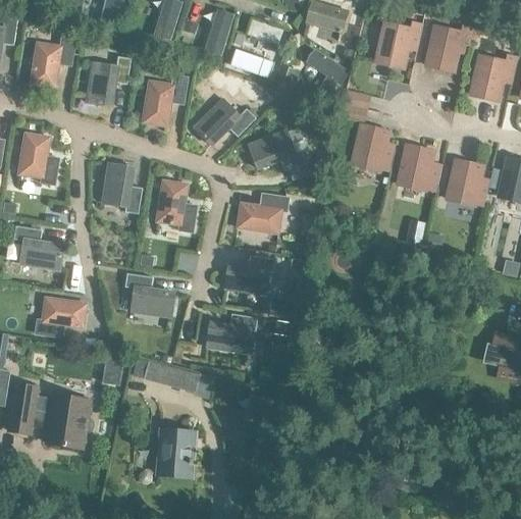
[(67,0),(63,15),(83,21),(116,34),(126,0),(67,0)]
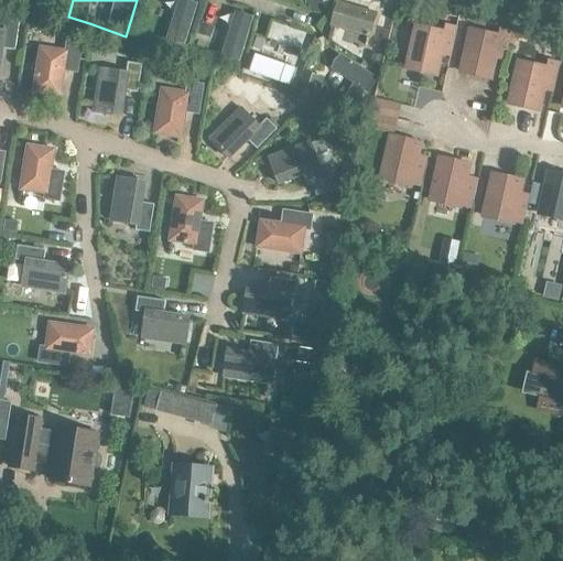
[(305,0),(304,7),(321,9),(322,6),(322,0),(305,0)]
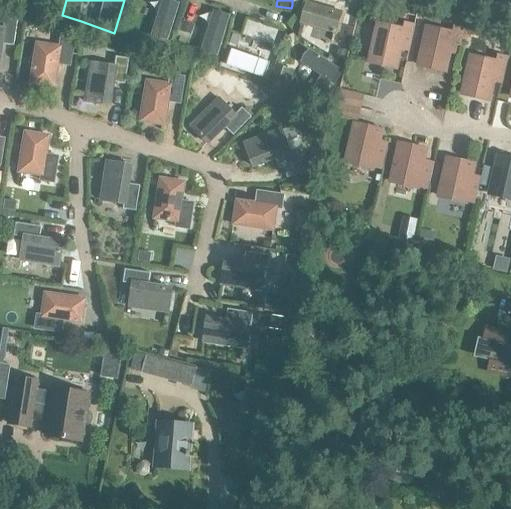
[(305,0),(299,18),(299,19),(334,29),(340,9),(308,0),(305,0)]
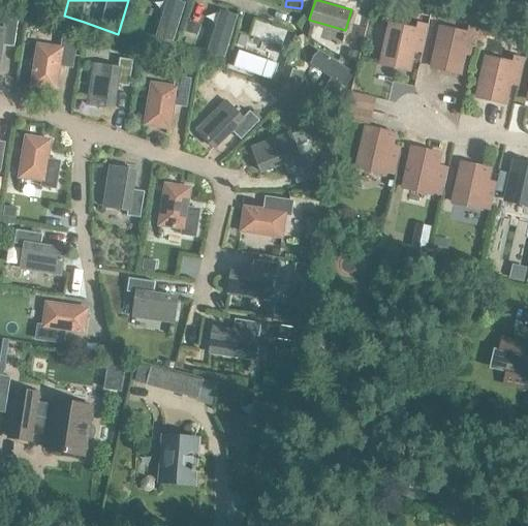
[(417,0),(414,11),(427,14),(430,1),(424,0),(417,0)]
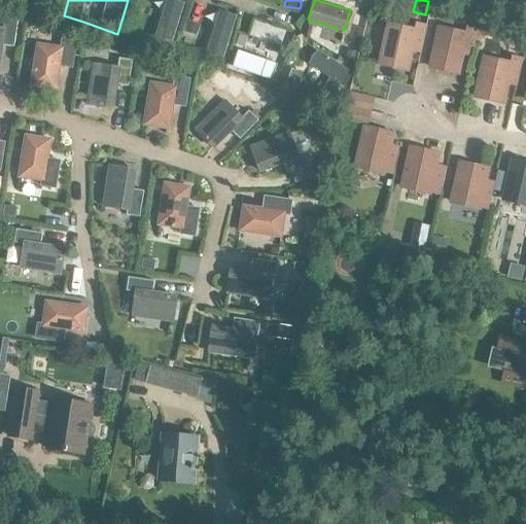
[(0,43),(11,45),(15,19),(2,16),(0,27),(0,43)]
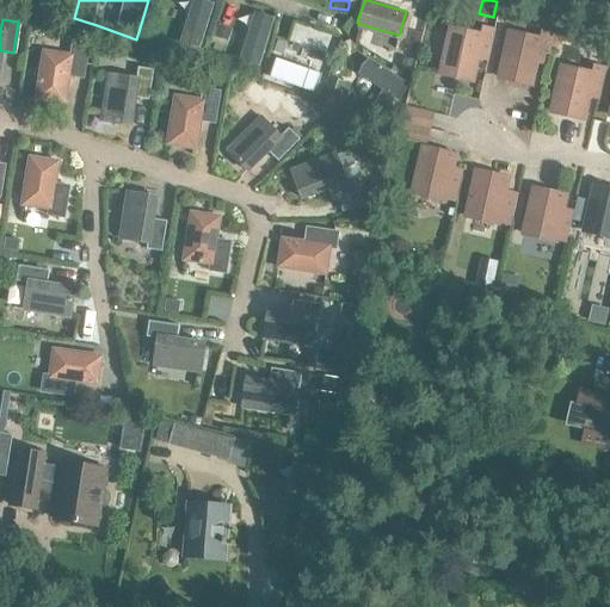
[(215,22),(211,33),(228,38),(232,26),(215,22)]
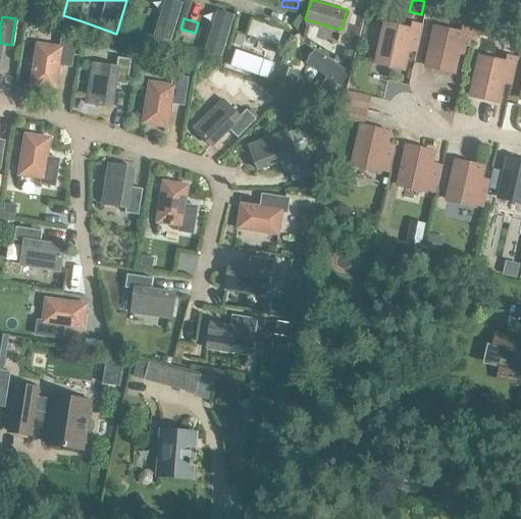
[(416,44),(421,23),(411,20),(410,27),(383,20),(375,59),(402,65),(408,42),(416,44)]
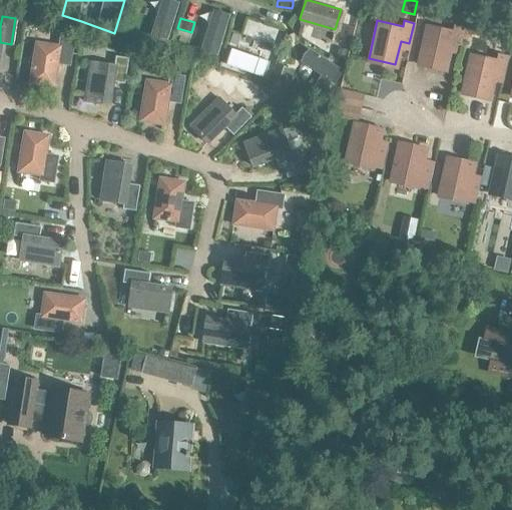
[(450,44),(458,46),(463,26),(453,24),(452,29),(426,24),(418,62),(444,68),(448,50),(450,44)]
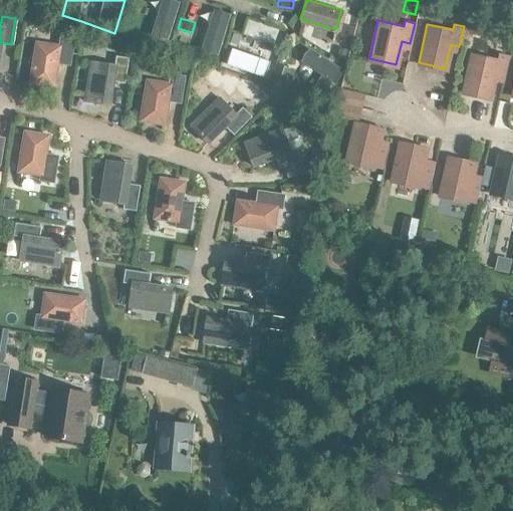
[(349,25),(345,42),(350,43),(354,26),(349,25)]
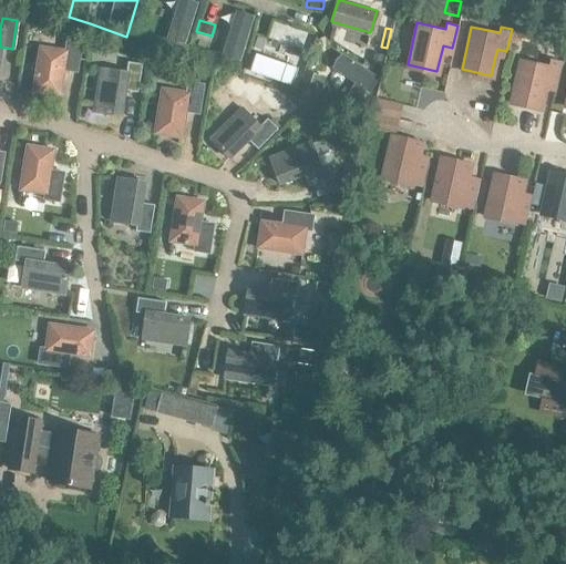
[(281,59),(267,54),(266,54),(261,68),(291,79),(306,34),(291,30),(281,59)]
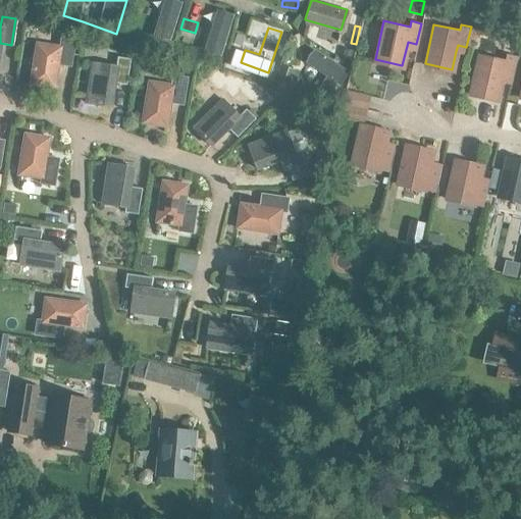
[(86,34),(84,46),(102,49),(104,37),(86,34)]
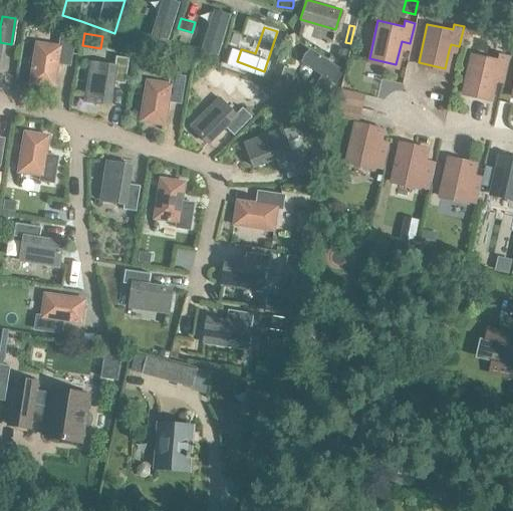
[(28,81),(52,85),(56,61),(68,63),(72,38),(59,36),(57,45),(34,41),(28,81)]
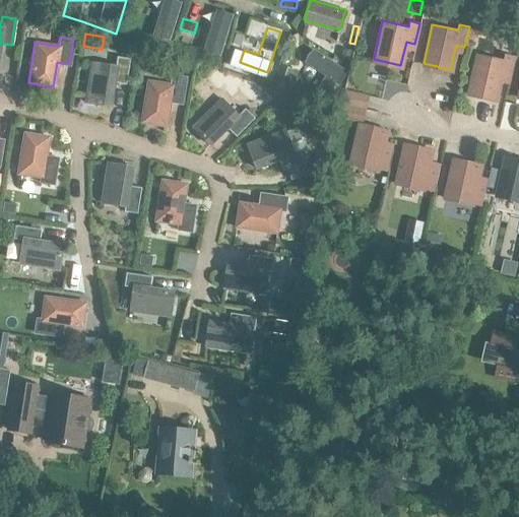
[(349,55),(349,47),(341,46),(341,55),(349,55)]
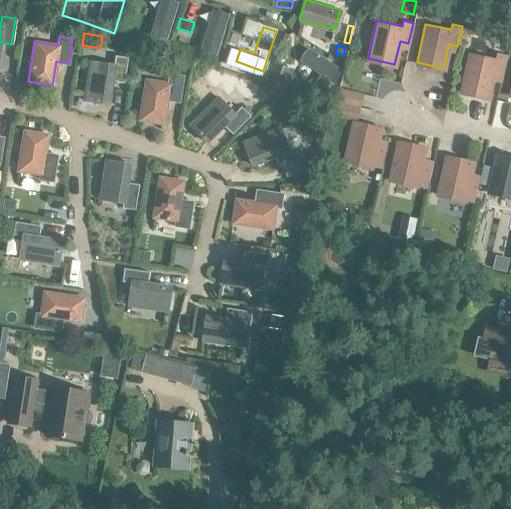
[(309,47),(301,59),(321,72),(317,78),(327,84),(339,66),(309,47)]
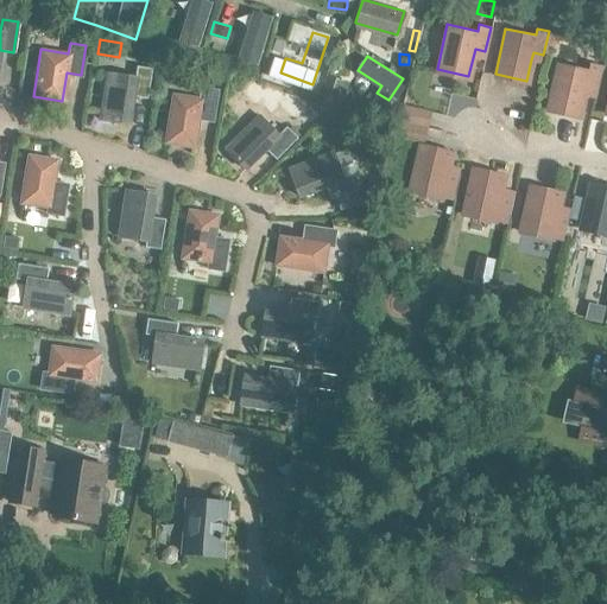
[(588,69),(557,63),(548,107),(579,114),(586,87),(595,89),(601,65),(589,62),(588,69)]
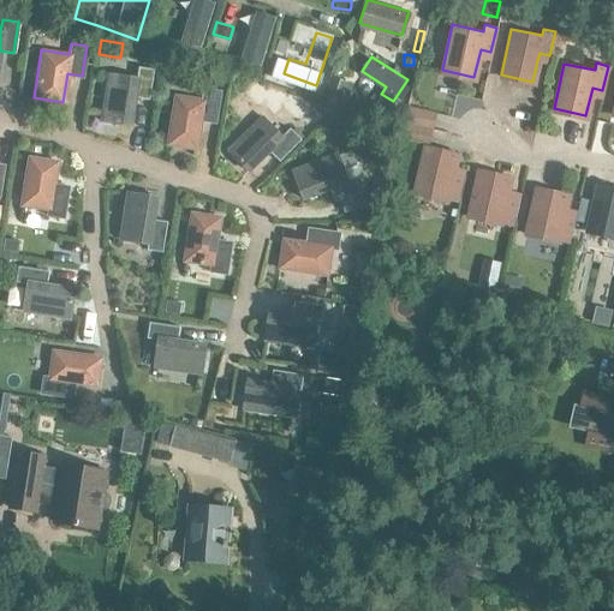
[(147,97),(151,67),(136,65),(135,77),(108,72),(100,120),(129,125),(133,96),(147,97)]
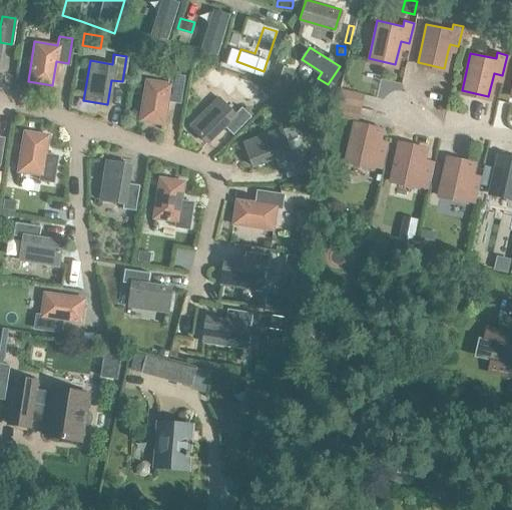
[(179,54),(177,66),(190,68),(192,56),(179,54)]
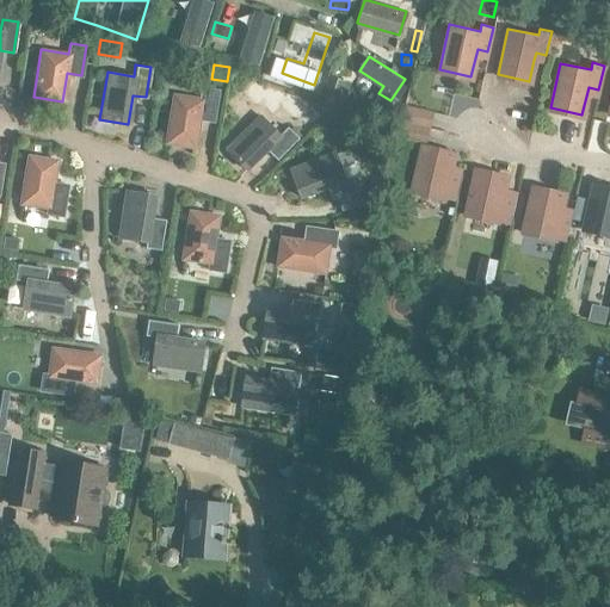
[(347,81),(330,74),(321,95),(339,101),(347,81)]
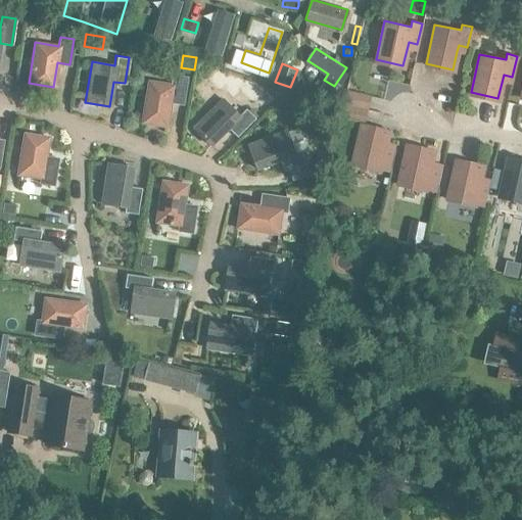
[(172,75),(171,84),(148,81),(142,121),(165,125),(170,100),(182,102),(186,77),(172,75)]
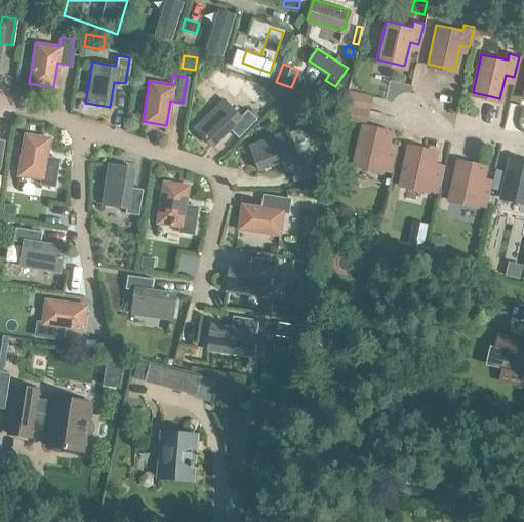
[(194,127),(210,145),(228,127),(237,136),(255,117),(246,108),(239,115),(223,98),(194,127)]
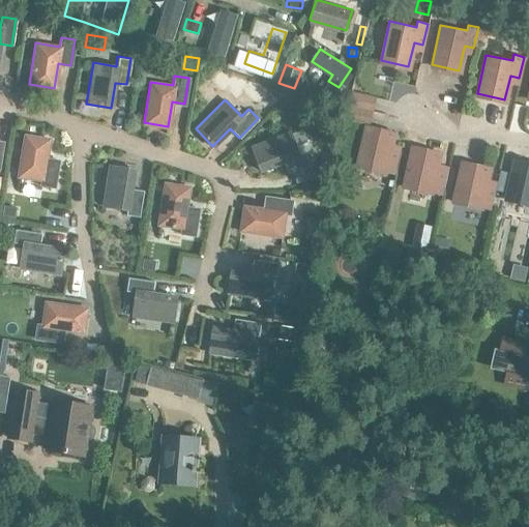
[(389,147),(391,141),(393,132),(365,125),(357,164),(384,171),(385,168),(393,170),(399,149),(389,147)]
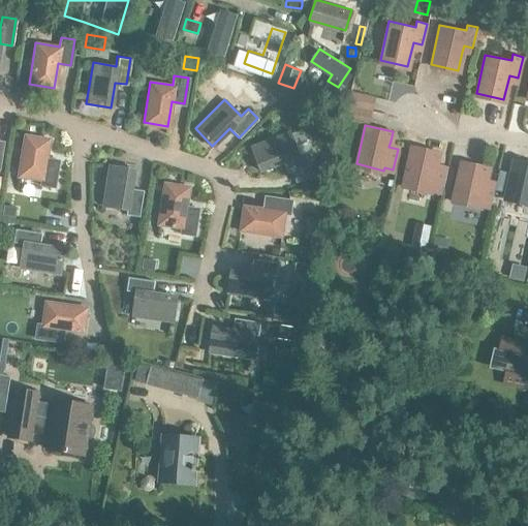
[(298,153),(289,132),(288,131),(250,146),(259,169),(282,160),(286,172),(311,162),(306,149),(298,153)]
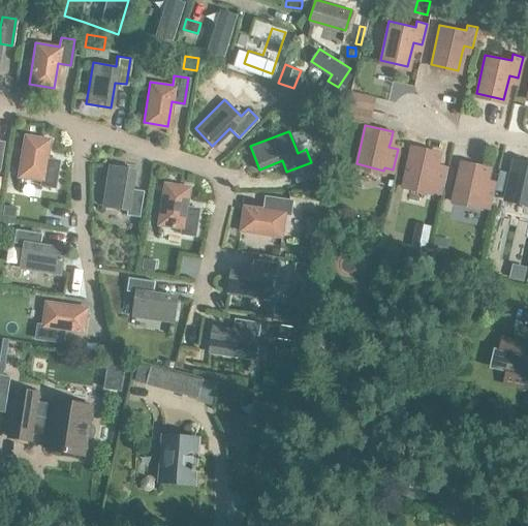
[(24,134),(18,175),(18,176),(39,179),(38,184),(54,186),(58,160),(45,158),(49,138),(24,134)]
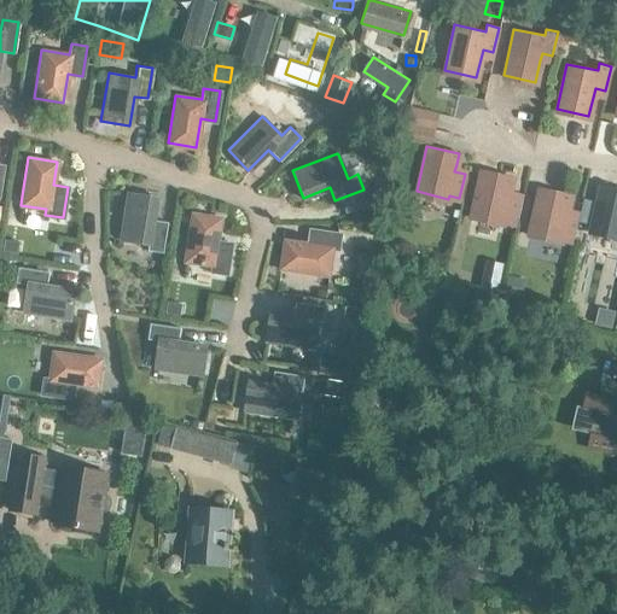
[(507,199),(512,176),(481,169),(470,215),(502,222),(502,220),(513,222),(518,202),(507,199)]
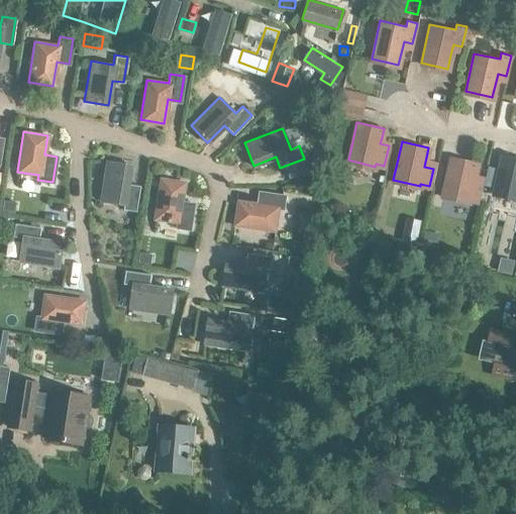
[(515,157),(502,153),(493,192),(515,197),(515,157)]
